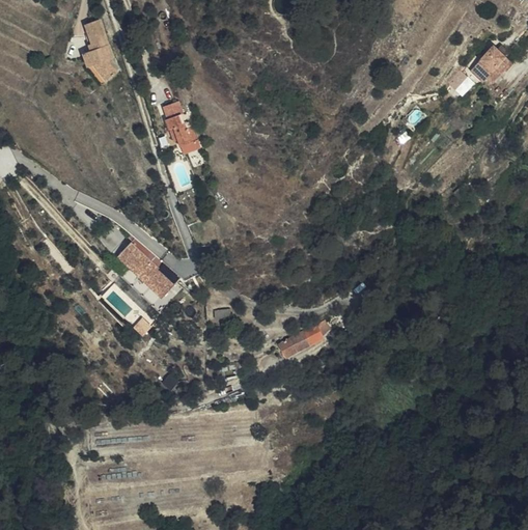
[(108,61),(113,59),(99,20),(85,25),(91,45),(93,44),(94,49),(82,53),(86,65),(103,85),(117,74),(108,61)]
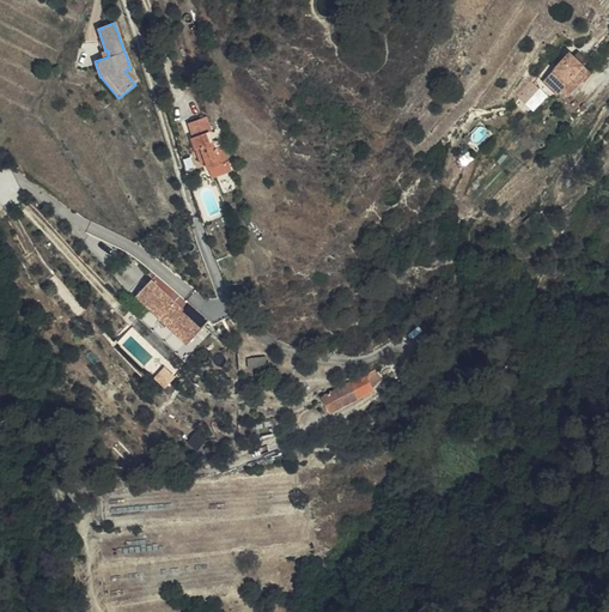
[(566,56),(544,80),(559,94),(566,100),(579,85),(585,78),(588,76),(577,67),(572,62),(566,56)]
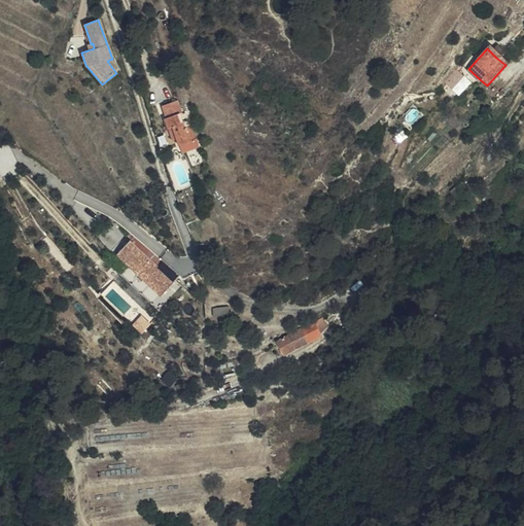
[(47,56),(44,62),(49,71),(57,68),(50,55),(47,56)]
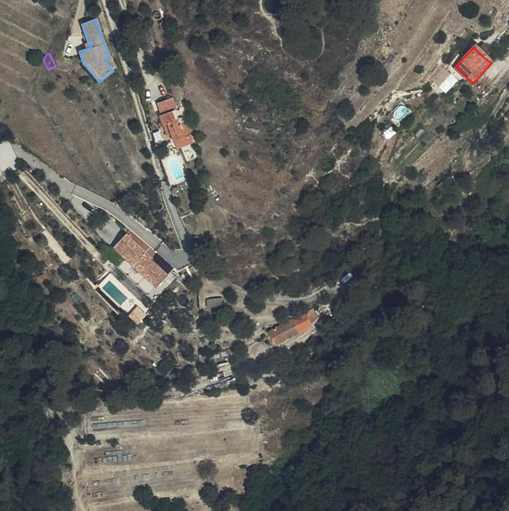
[(467,78),(455,67),(450,73),(462,83),(467,78)]
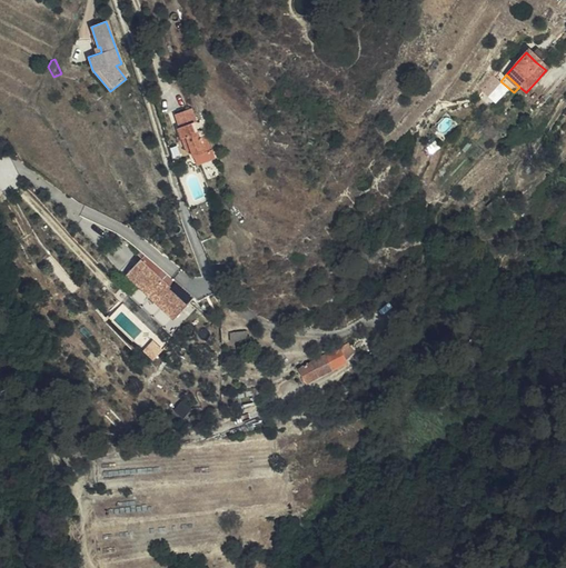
[(175,129),(178,140),(184,138),(189,150),(191,157),(209,150),(200,127),(190,130),(188,125),(194,123),(189,110),(172,116),(177,129),(175,129)]
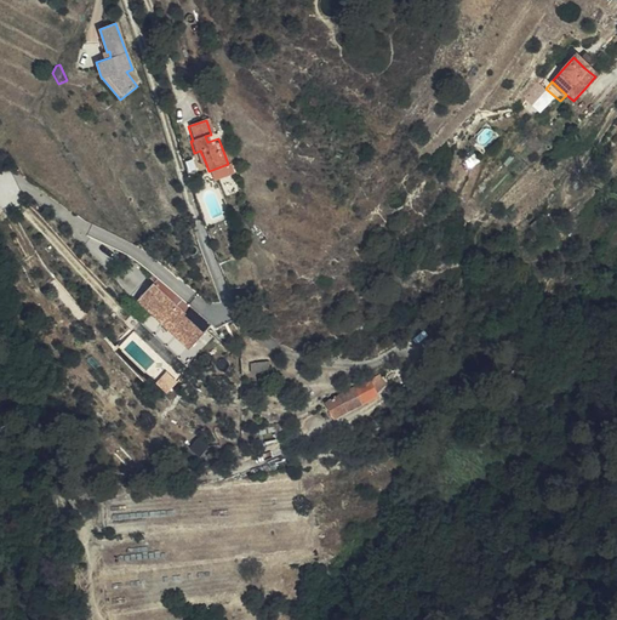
[(195,157),(199,166),(206,164),(200,151),(194,153),(195,157)]
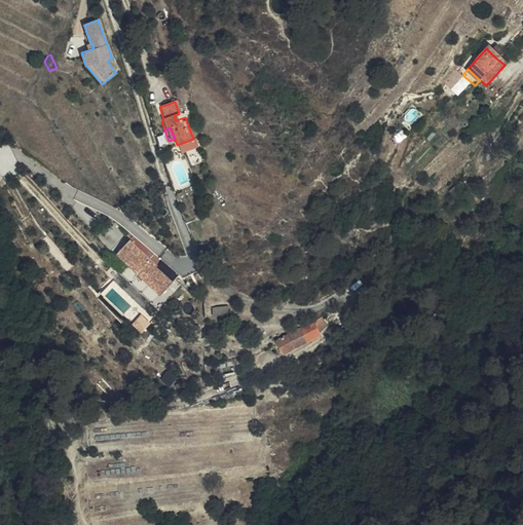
[(169,141),(165,133),(155,136),(161,152),(172,148),(169,141)]
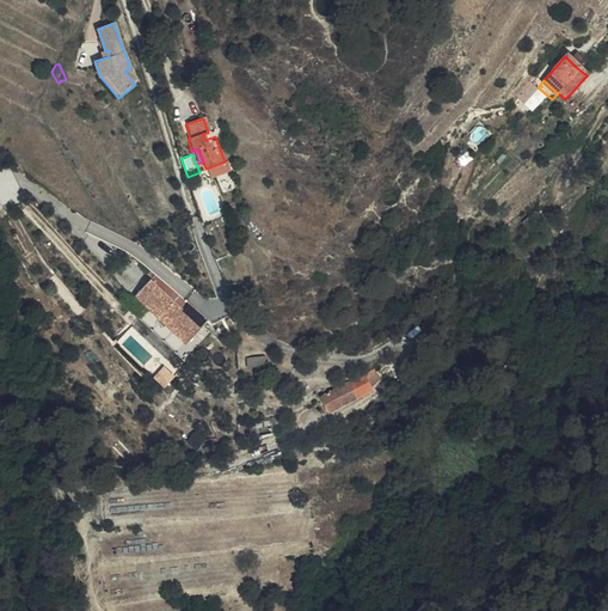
[(225,162),(206,169),(208,177),(227,170),(225,162)]
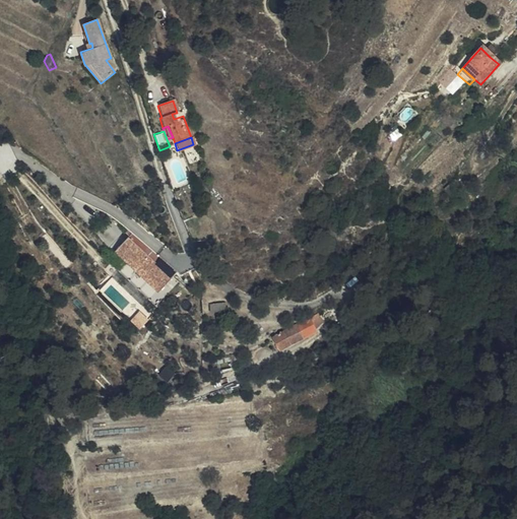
[(457,187),(451,180),(441,188),(447,195),(457,187)]
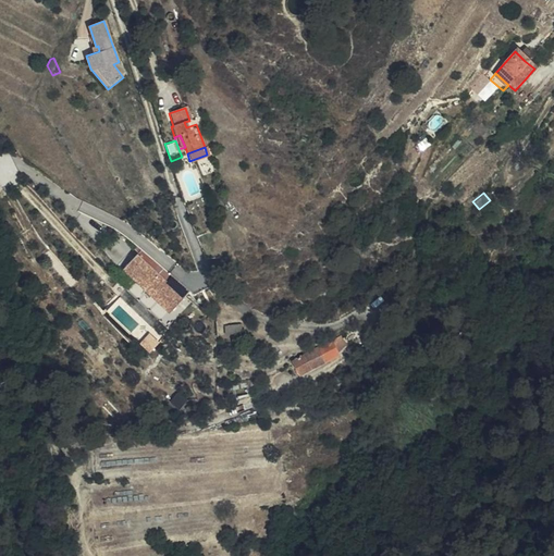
[(170,311),(183,297),(137,255),(123,269),(170,311)]
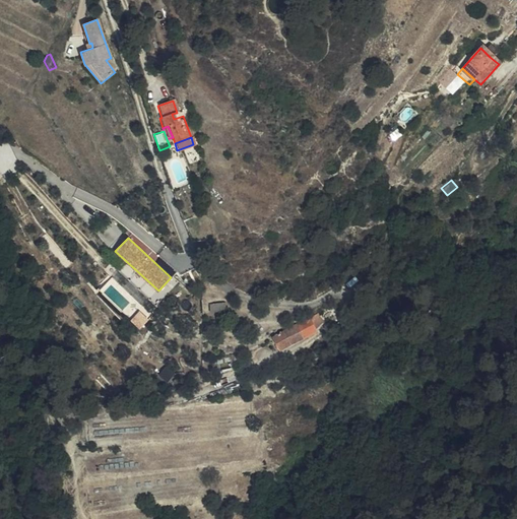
[(224,310),(223,302),(207,303),(208,312),(224,310)]
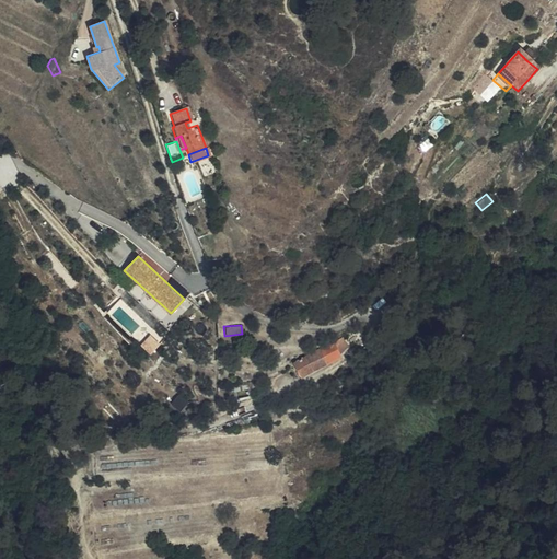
[(340,335),(315,350),(324,365),(337,358),(336,354),(347,348),(340,335)]
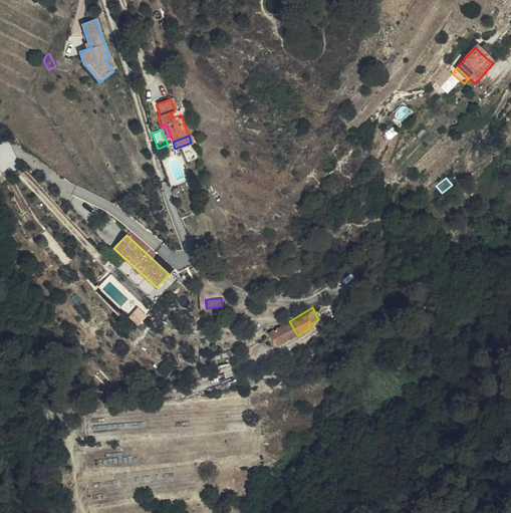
[(283,341),(284,343),(297,335),(289,321),(267,334),(274,345),(283,341)]
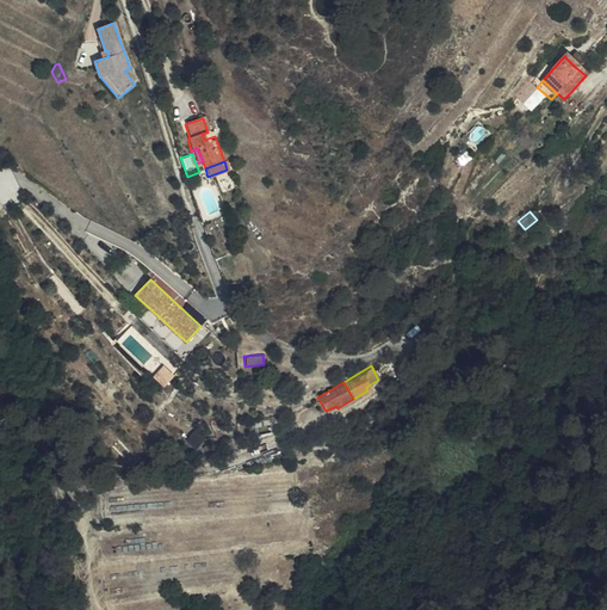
[(194,431),(186,441),(196,448),(204,438),(194,431)]
